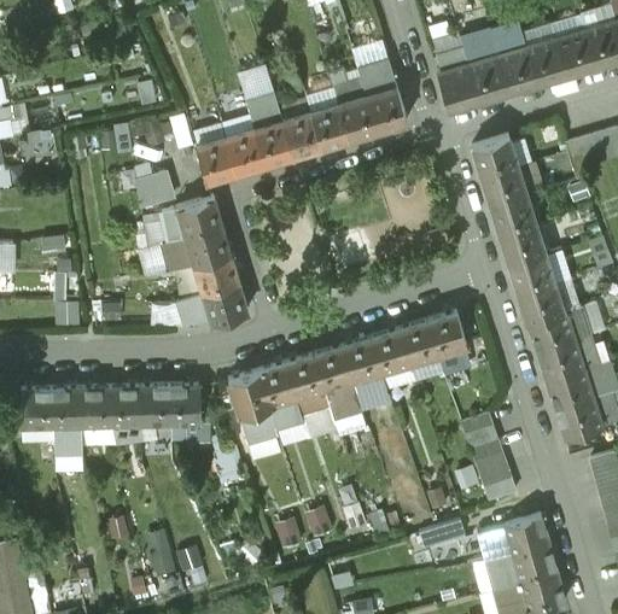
[(66,0),(63,0),(57,3),(59,12),(70,10),(66,0)]
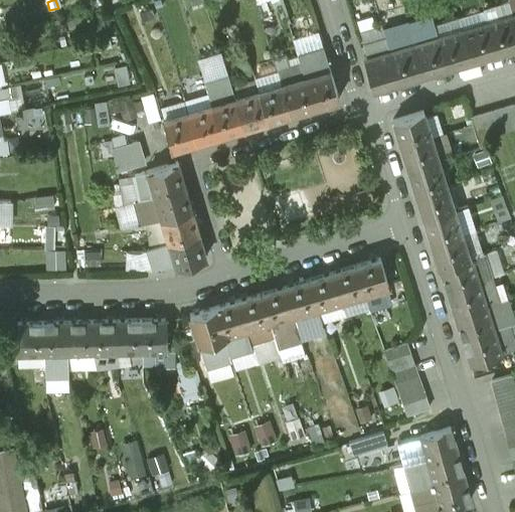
[(514,31),(511,17),(487,24),(496,55),(514,49),(514,31)]
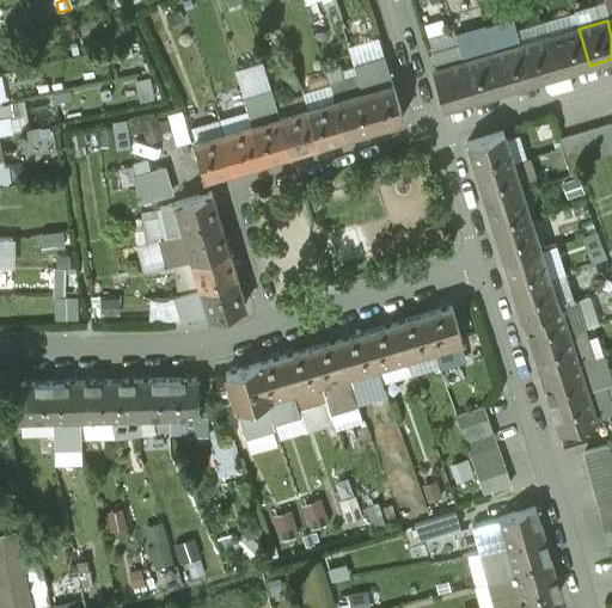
[(546,24),(516,32),(521,45),(531,83),(561,74),(550,37),(546,24)]
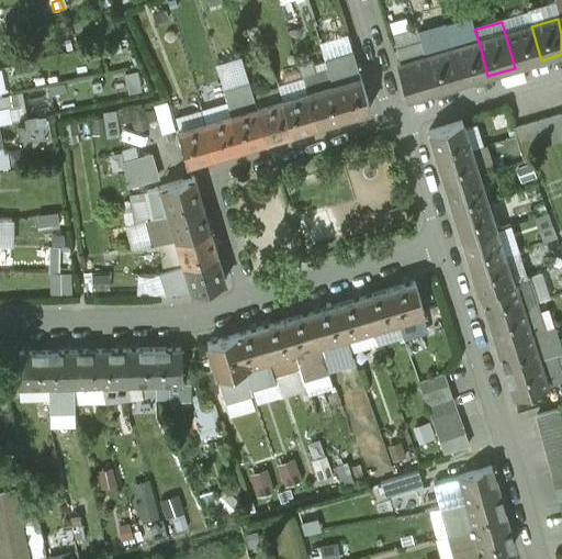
[(505,34),(515,68),(541,60),(531,26),(505,34)]
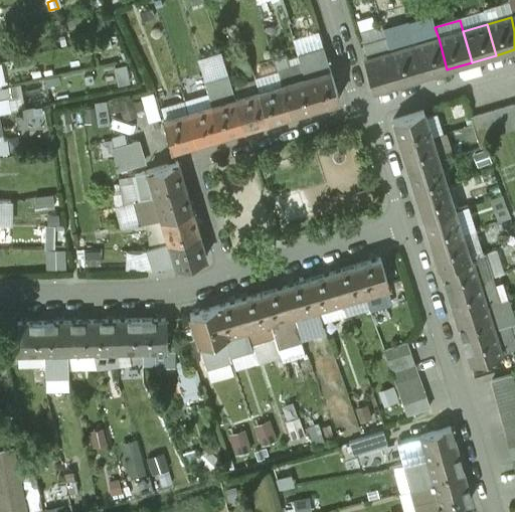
[(439,38),(413,46),(422,77),(447,69),(439,38)]
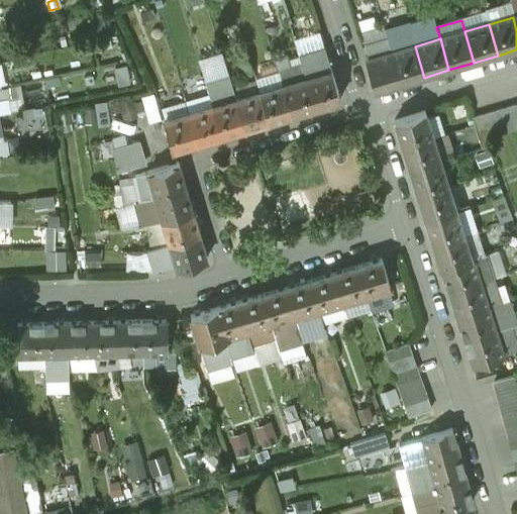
[(388,42),(366,48),(369,60),(366,62),(375,92),(400,85),(391,54),(388,42)]
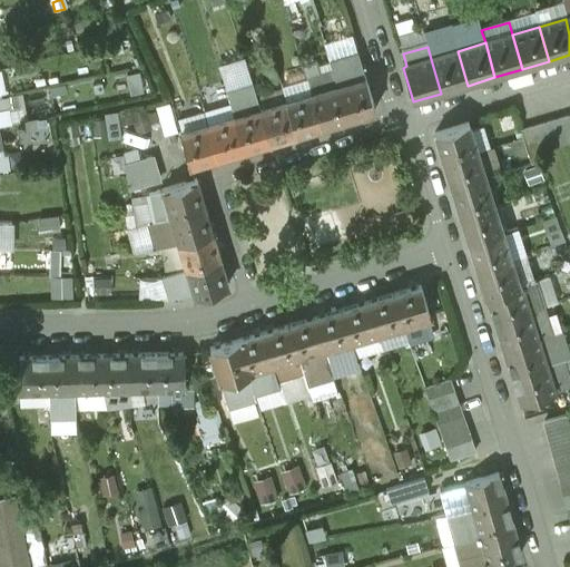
[(431,59),(441,94),(468,86),(458,51),(431,59)]
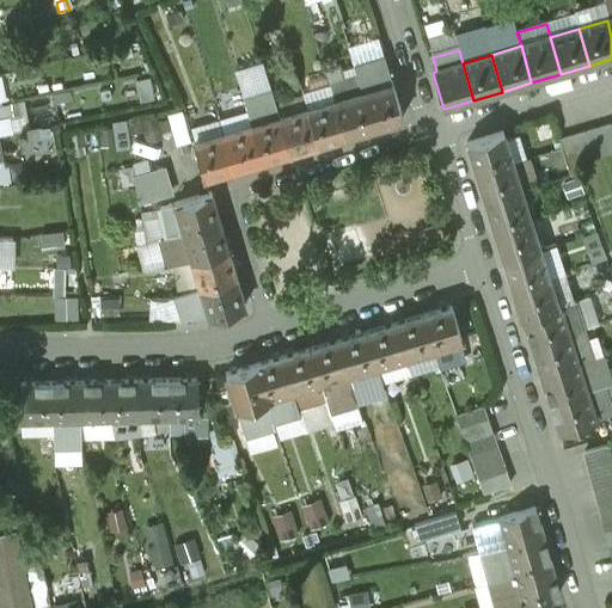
[(5,63),(0,63),(0,77),(11,75),(8,66),(5,63)]
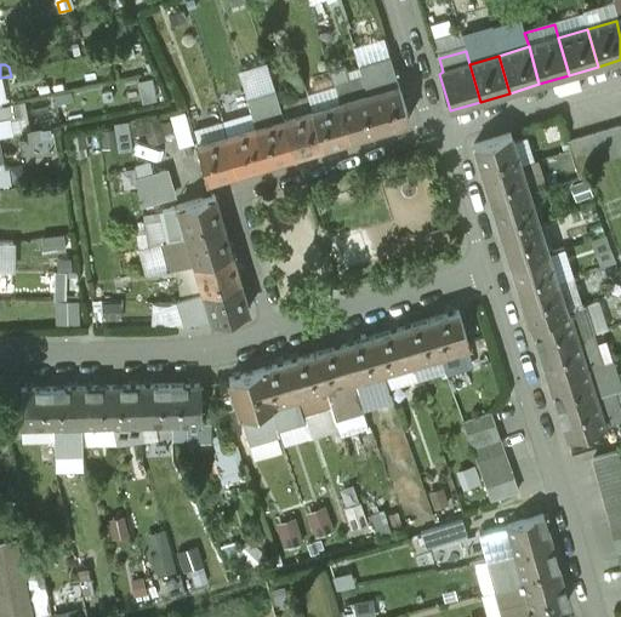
[(311,70),(298,74),(312,113),(324,109),(311,70)]
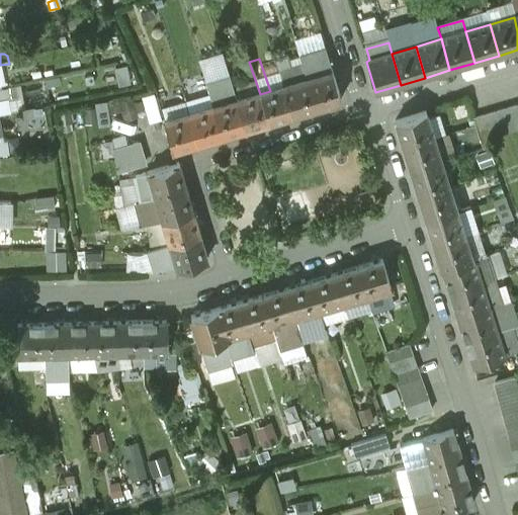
[(327,60),(304,68),(307,80),(316,110),(341,103),(332,72),(331,73),(327,60)]
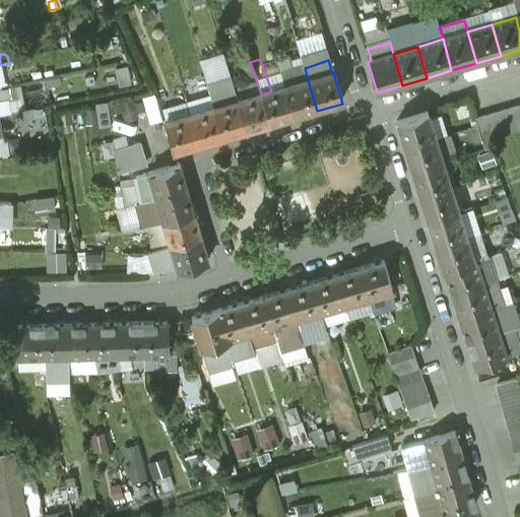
[(304,68),(280,74),(284,87),(294,118),(317,111),(308,80),(307,80),(304,68)]
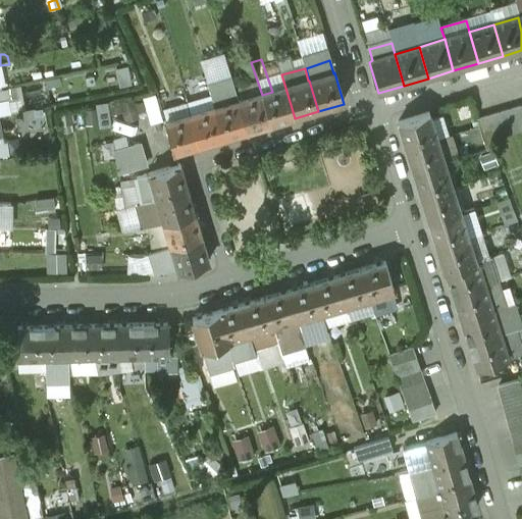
[(272,92),(262,95),(270,125),(295,118),(285,88),(272,92)]
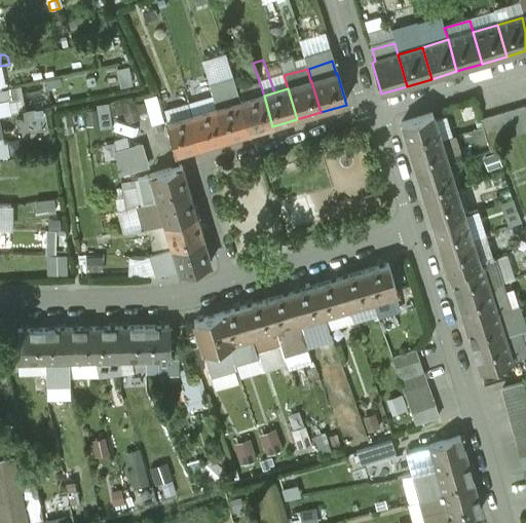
[(1,92),(0,92),(0,103),(10,102),(8,90),(1,91),(1,92)]
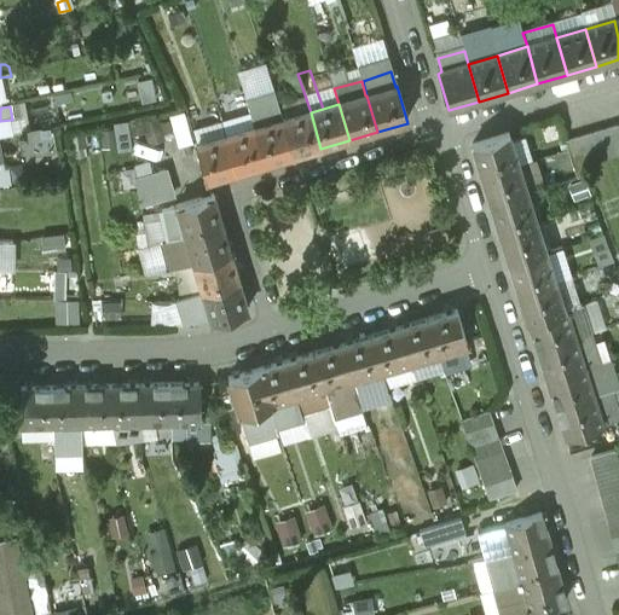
[(311,112),(282,121),(293,157),(320,149),(311,112)]
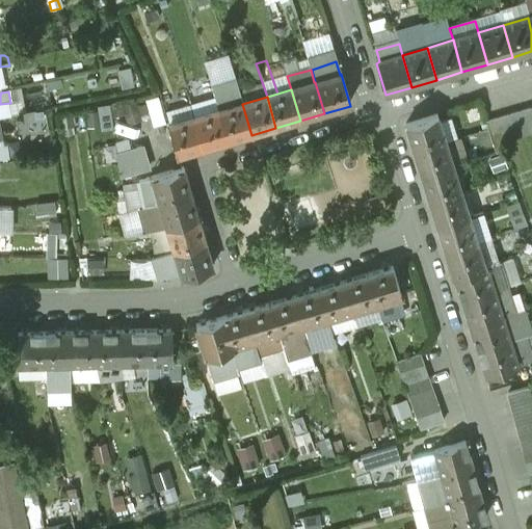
[(225,98),(215,101),(218,111),(229,108),(225,98)]
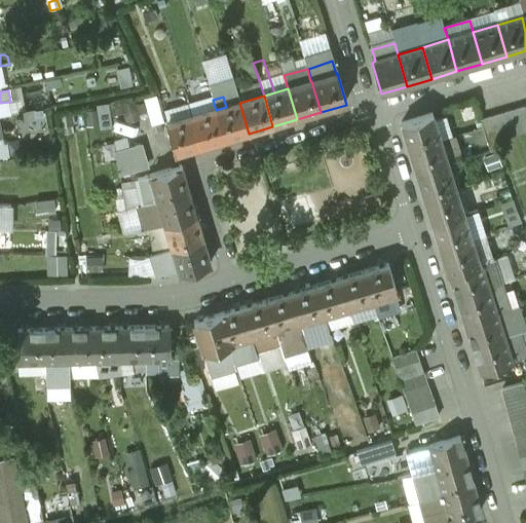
[(216,110),(225,141),(249,134),(239,103),(226,107),(216,110)]
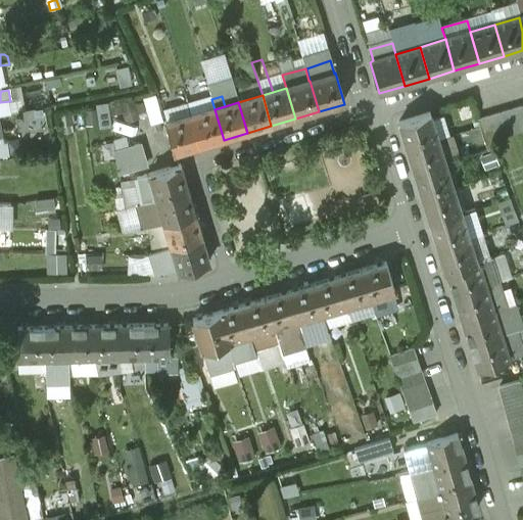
[(127,104),(114,107),(120,127),(131,124),(127,104)]
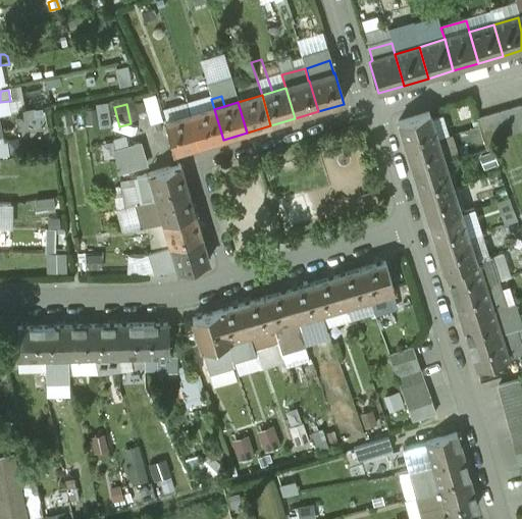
[(521,107),(477,121),(483,144),(521,132),(521,107)]
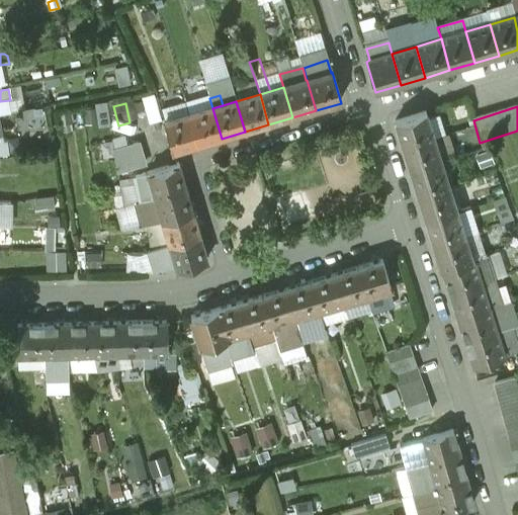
[(208,109),(189,115),(197,146),(222,139),(212,108),(208,109)]
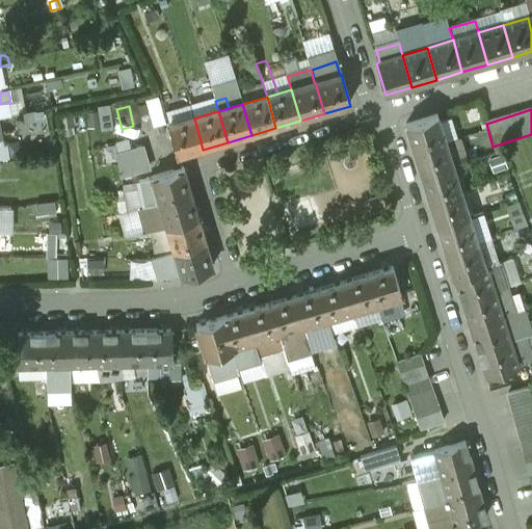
[(71,117),(60,120),(62,131),(73,129),(71,117)]
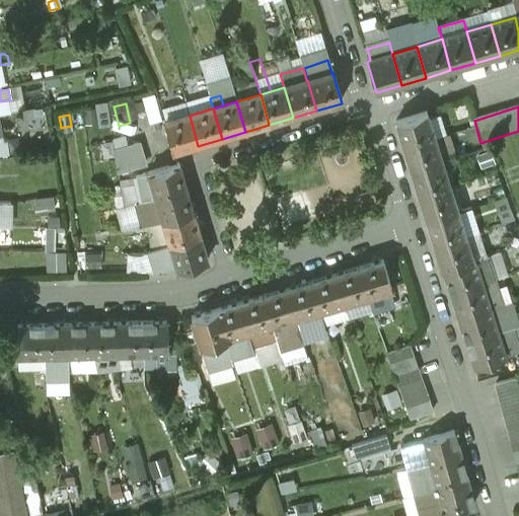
[(427,115),(395,125),(403,150),(435,140),(427,115)]
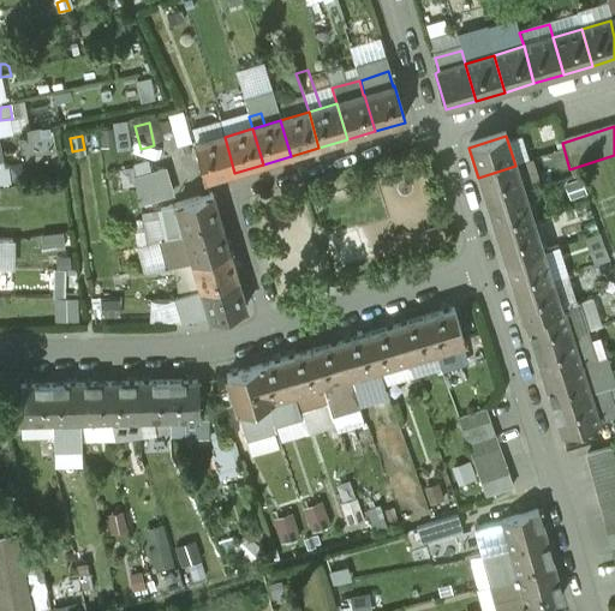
[(225,137),(195,145),(206,181),(234,173),(225,137)]
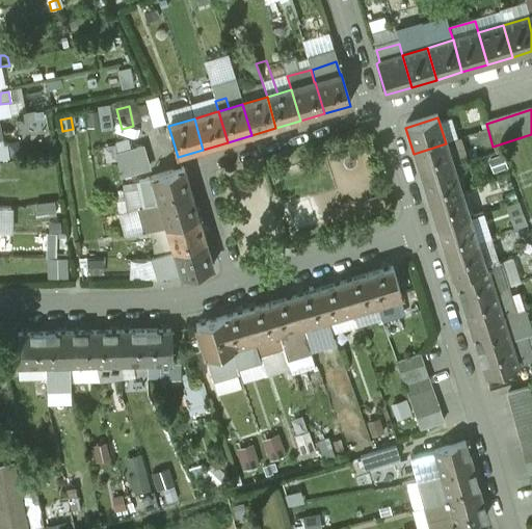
[(446,143),(414,154),(422,179),(453,168),(453,167),(468,163),(460,139),(446,144),(446,143)]
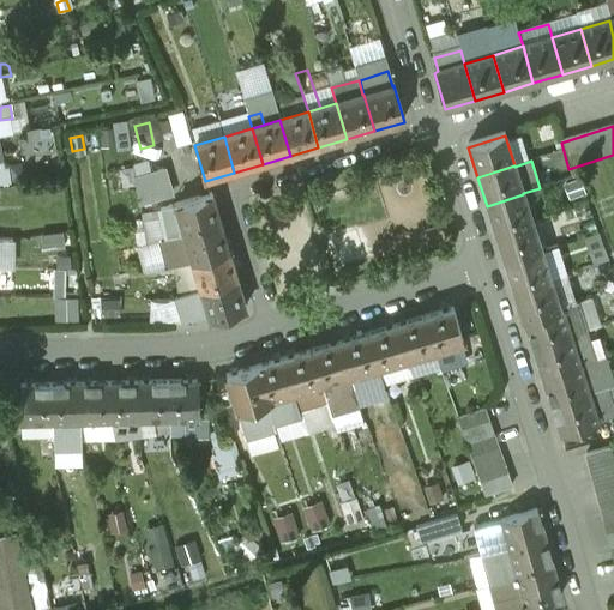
[(162,171),(134,180),(139,209),(170,199),(162,171)]
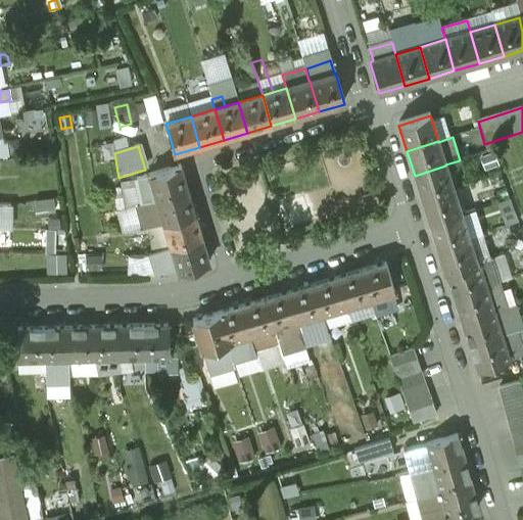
[(480,159),(484,172),(497,168),(493,155),(480,159)]
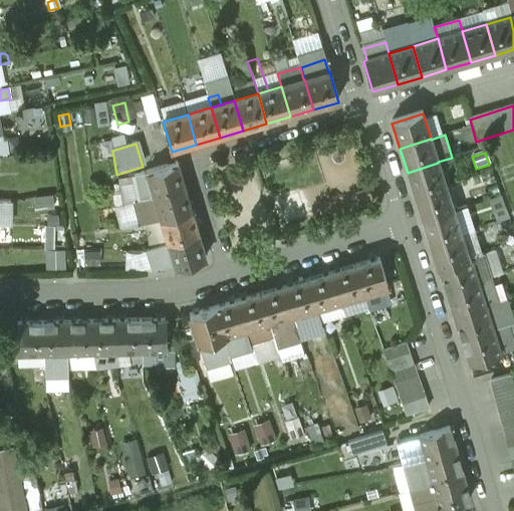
[(438,163),(408,173),(415,197),(446,187),(438,163)]
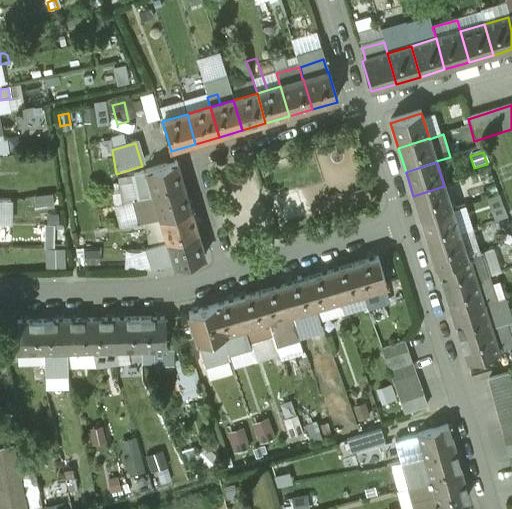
[(176,164),(146,173),(133,177),(139,202),(184,188),(176,164)]
